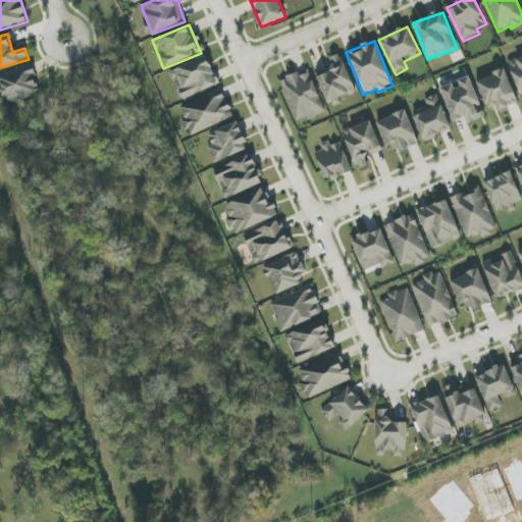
[(327,103),(356,92),(341,53),(328,58),(331,65),(315,72),(327,103)]
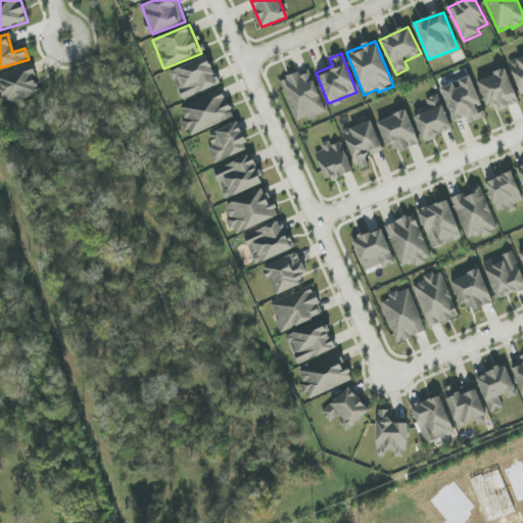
[(220,85),(207,56),(171,70),(183,99),(220,85)]
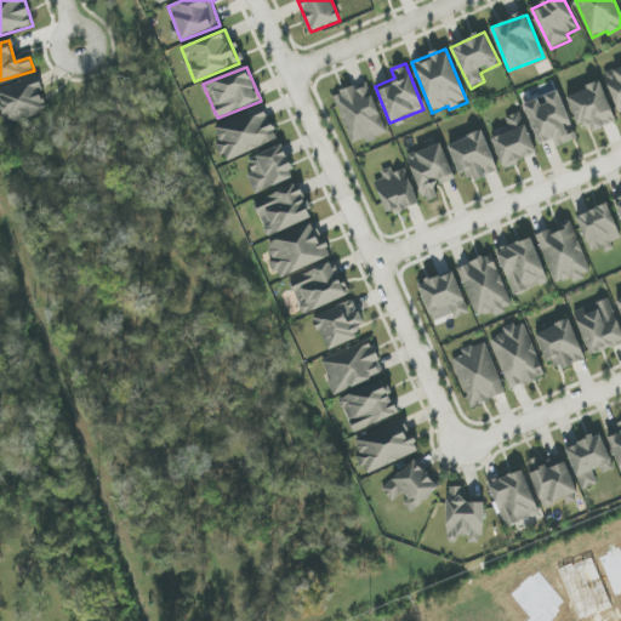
[(620,67),(604,73),(620,120),(620,67)]
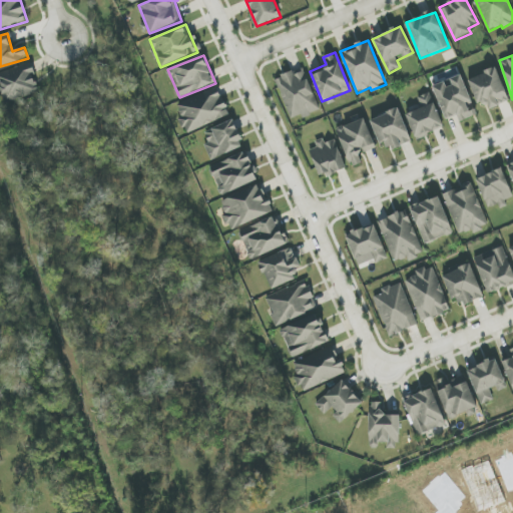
[(39,92),(32,73),(35,73),(31,62),(0,73),(0,89),(5,104),(39,92)]
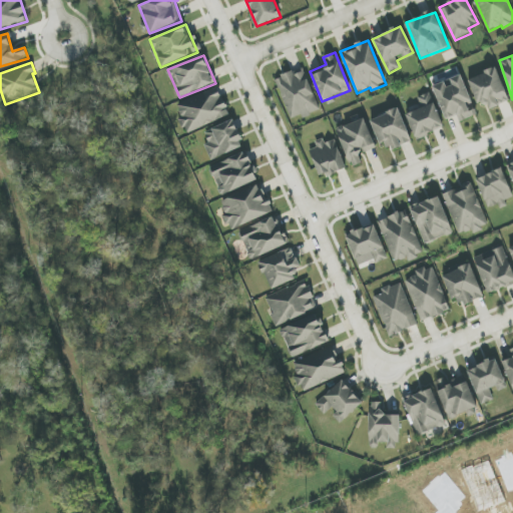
[(292,121),(320,110),(304,67),(276,78),(292,121)]
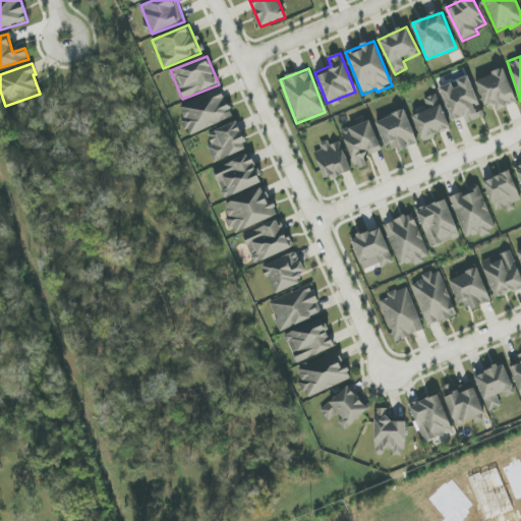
[(485,107),(495,104),(498,111),(517,103),(505,69),(475,80),(485,107)]
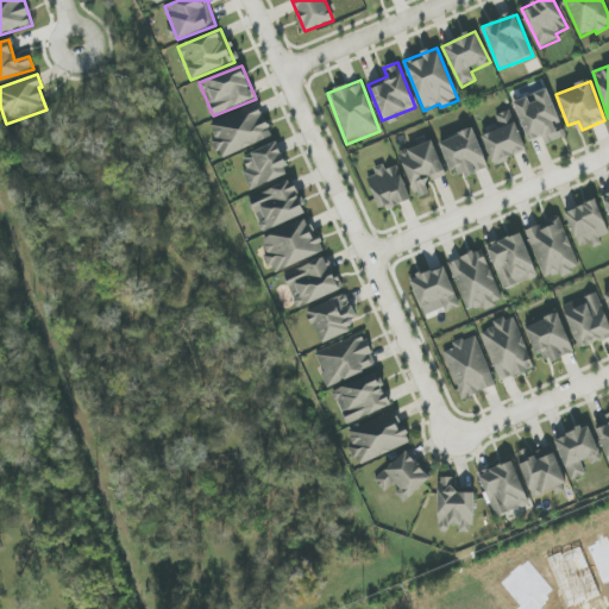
[(529,143),(542,137),(546,145),(564,138),(558,123),(560,121),(548,89),(514,102),(529,143)]
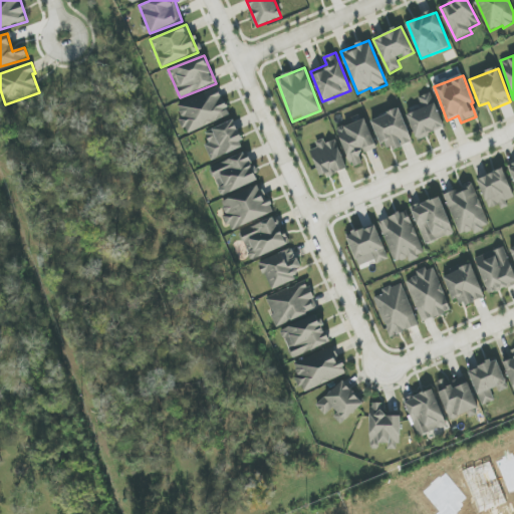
[(220,88),(177,103),(187,133),(230,117),(220,88)]
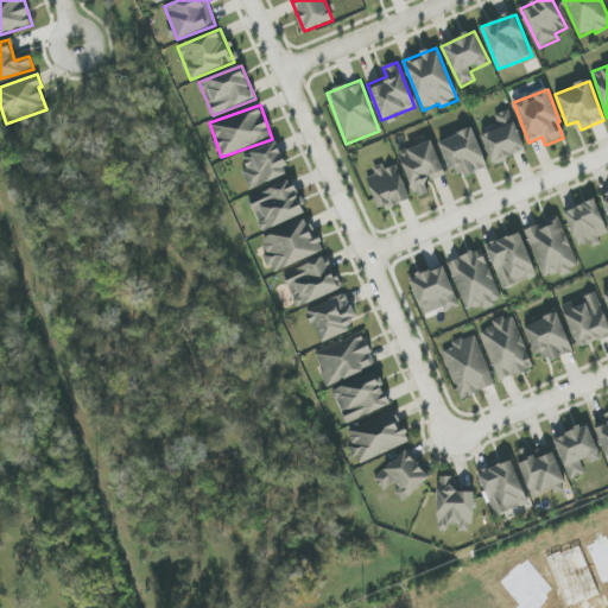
[(526,152),(511,109),(495,115),(500,128),(482,135),(493,165),(526,152)]
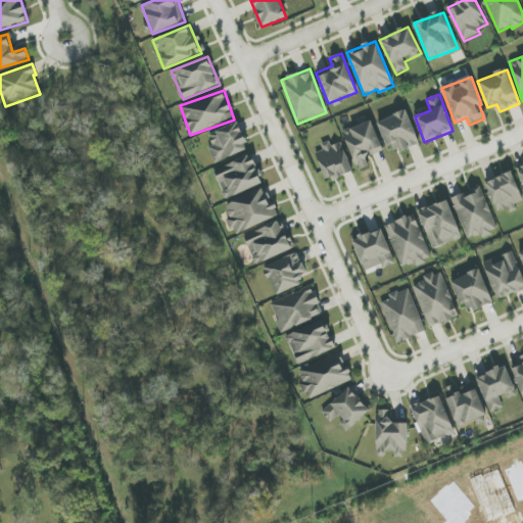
[(379,120),(389,154),(419,146),(409,111),(379,120)]
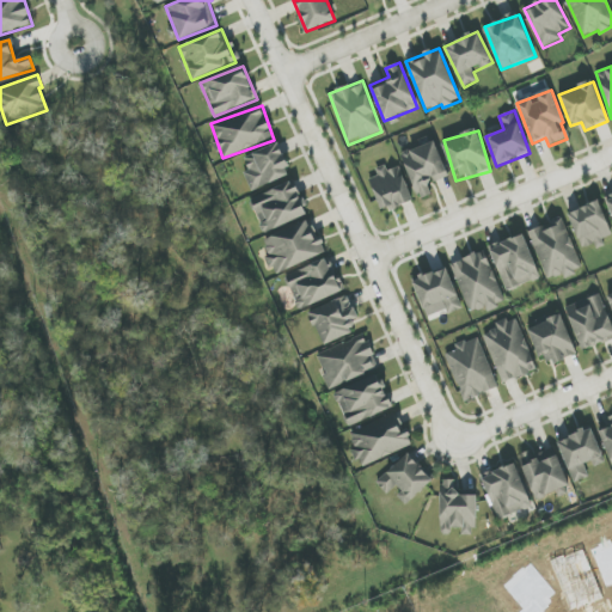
[(450,176),(434,141),(402,155),(421,200),(433,195),(428,185),(450,176)]
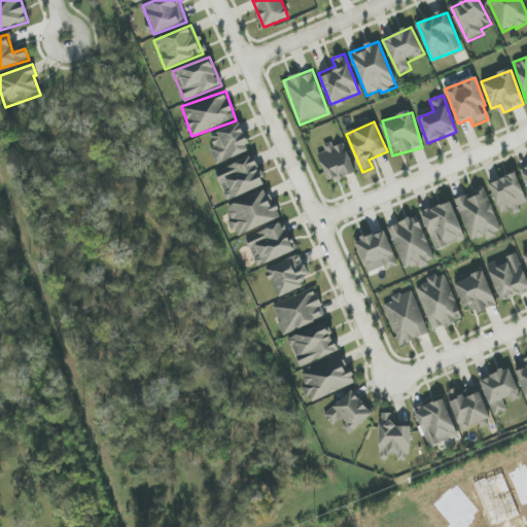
[(215,147),(210,149),(217,166),(251,150),(239,124),(210,137),(215,147)]
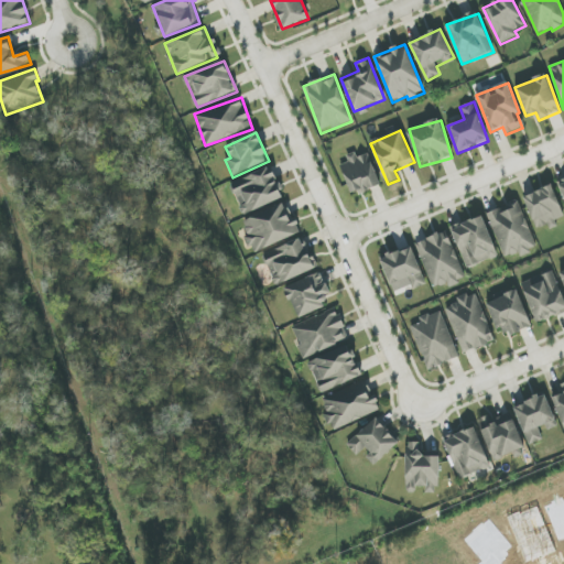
[(340,165),(353,196),(381,185),(368,153),(357,158),(355,152),(346,156),(349,162),(340,165)]
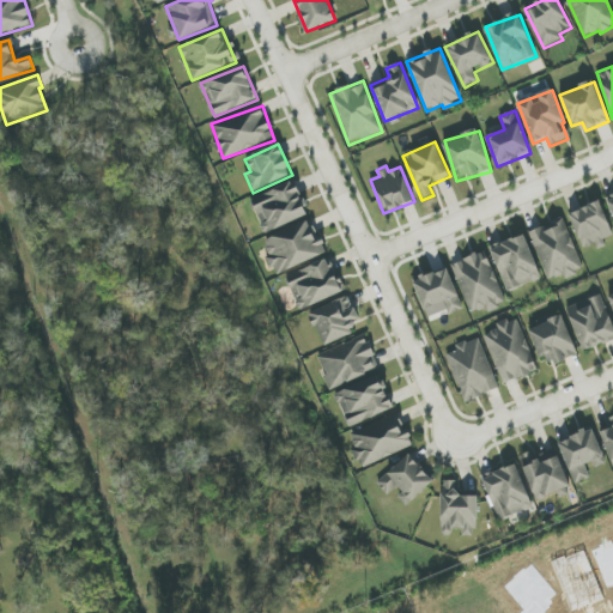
[(308,216),(293,182),(250,200),(265,234),(308,216)]
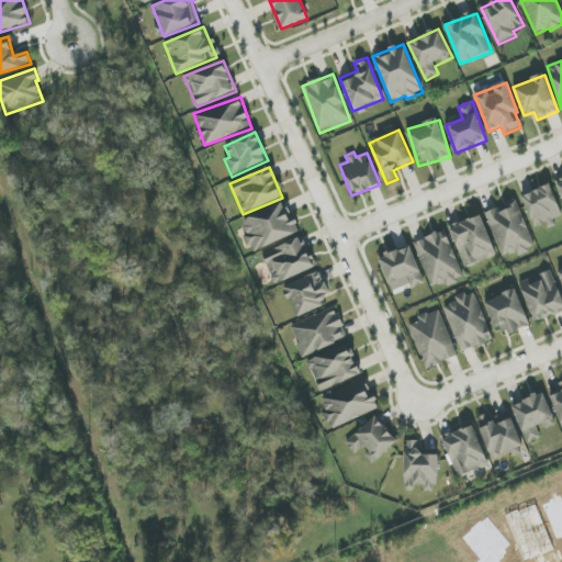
[(537,231),(555,223),(554,220),(561,216),(561,212),(549,184),(521,197),(537,231)]
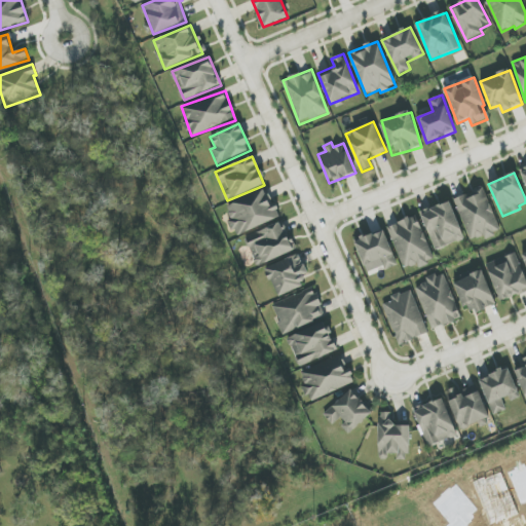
[(472,240),(485,235),(486,238),(500,232),(483,188),(455,198),(472,240)]
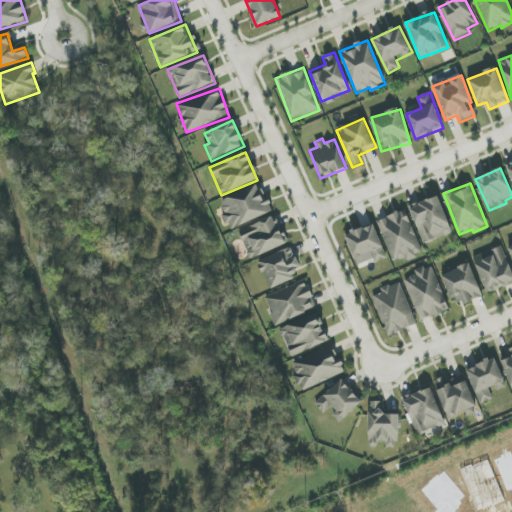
[(220,200),(231,229),(274,213),(268,198),(264,199),(259,185),(220,200)]
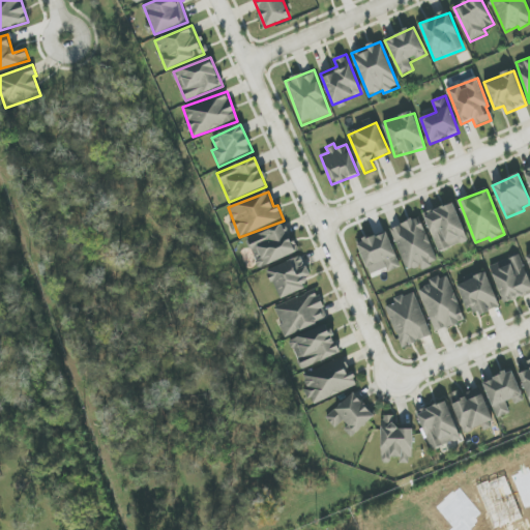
[(468,241),(453,203),(424,214),(439,253),(468,241)]
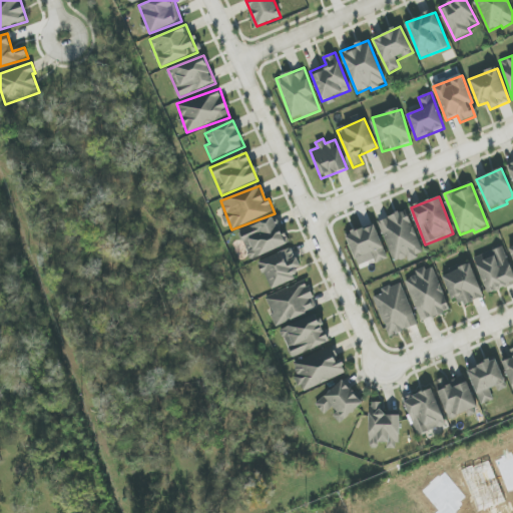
[(378,222),(396,263),(408,258),(409,261),(425,253),(406,210),(378,222)]
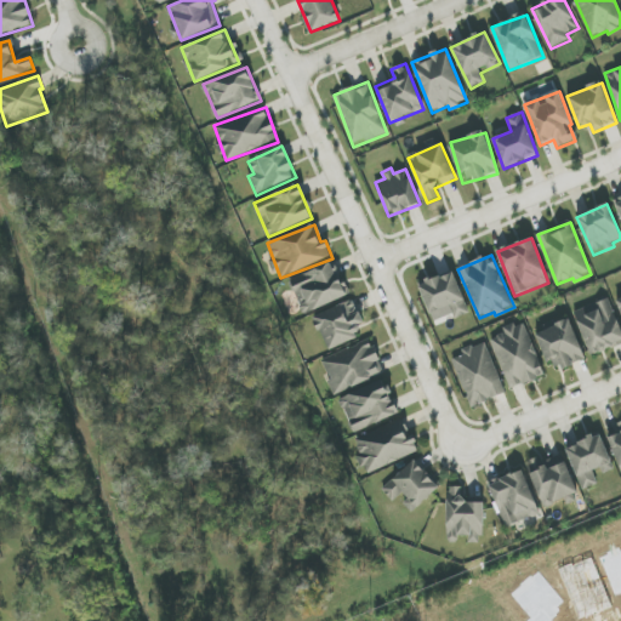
[(290,279),(302,313),(347,298),(334,263),(290,279)]
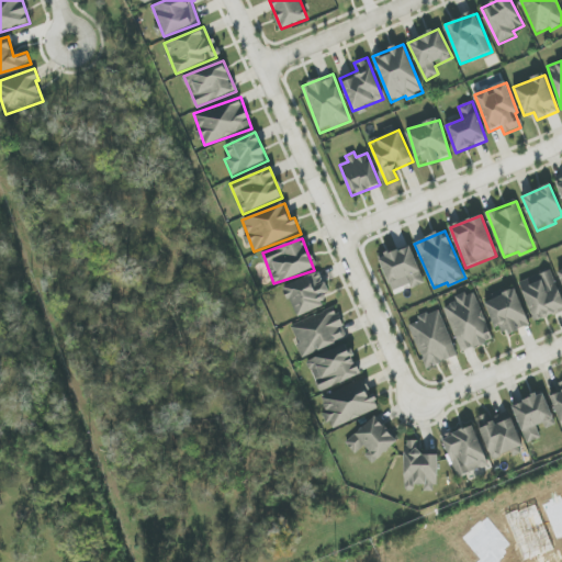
[(379,258),(392,291),(409,284),(412,289),(425,283),(409,246),(379,258)]
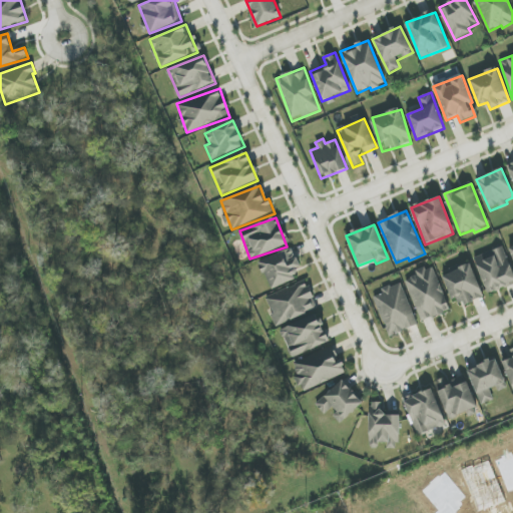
[(512,283),(512,272),(502,246),(474,259),(488,294),(512,283)]
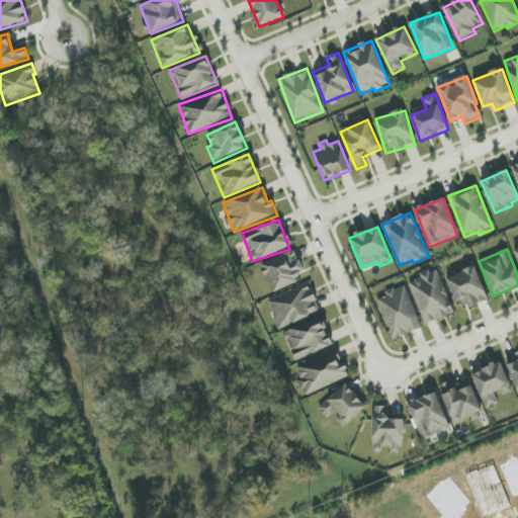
[(300,260),(294,262),(291,252),(262,263),(273,292),(300,282),(297,272),(304,270),(300,260)]
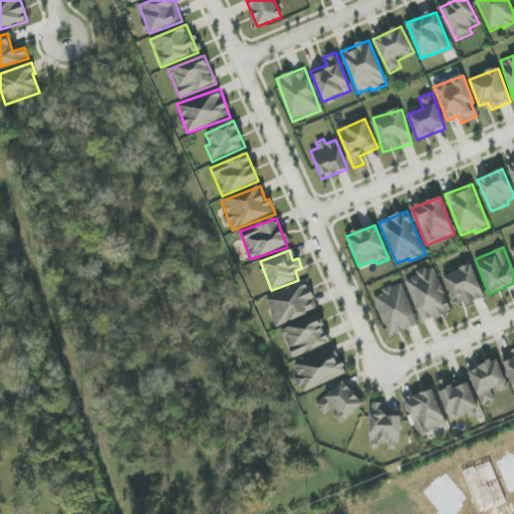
[(453,301),(460,298),(464,306),(485,298),(472,264),(444,276),(453,301)]
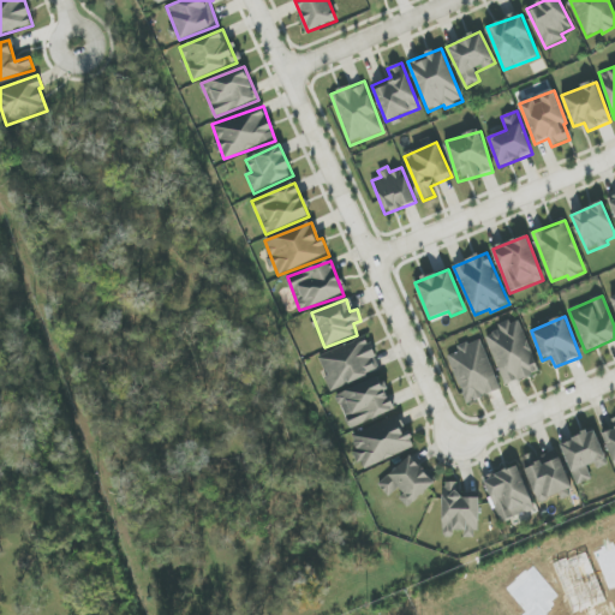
[(484,334),(507,386),(541,371),(518,320),(484,334)]
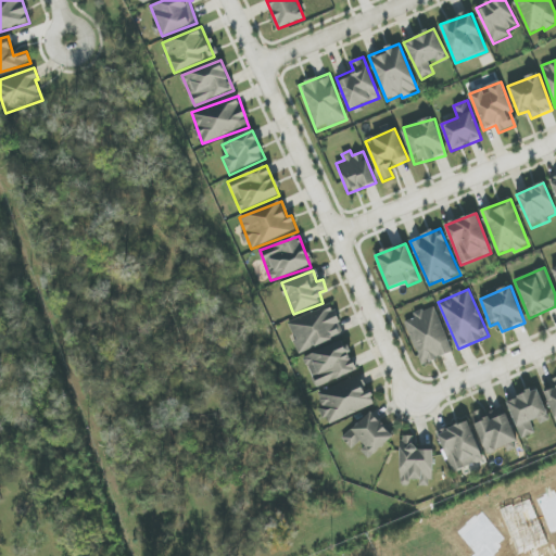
[(344,336),(332,304),(288,321),(299,353),(344,336)]
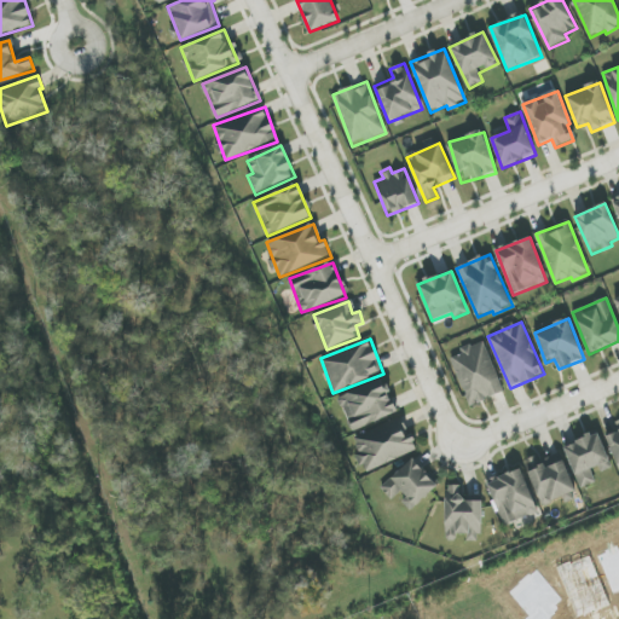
[(505,392),(482,341),(462,350),(463,353),(450,359),(470,406),(505,392)]
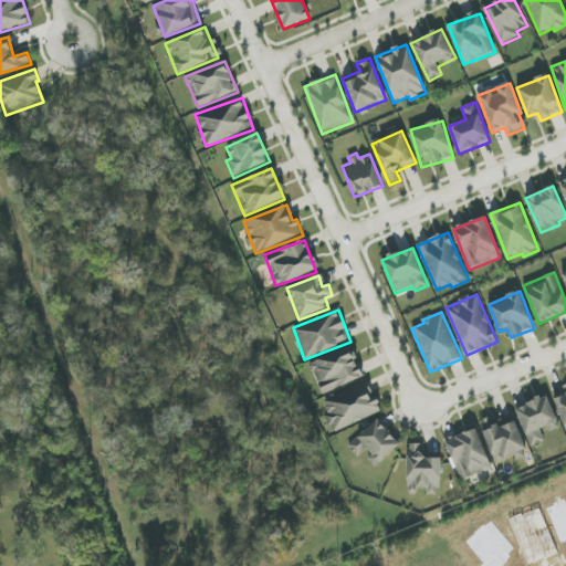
[(322,394),(364,378),(352,347),(310,363),(322,394)]
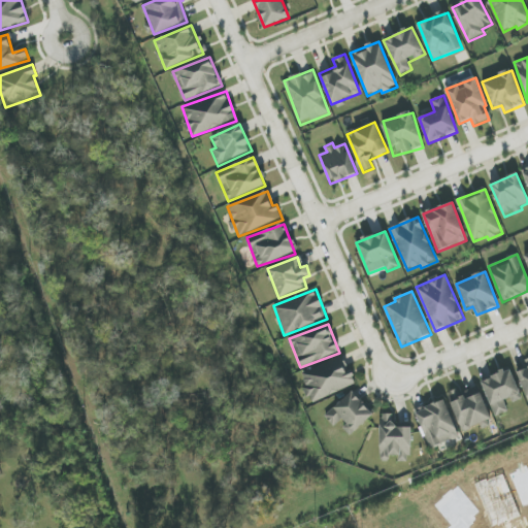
[(312,403),(356,385),(343,356),(300,374),(312,403)]
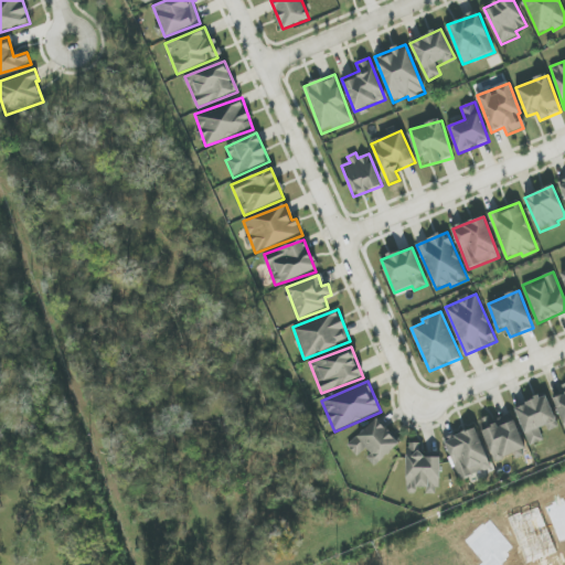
[(564,393),(554,397),(564,427),(564,383),(564,384),(564,393)]
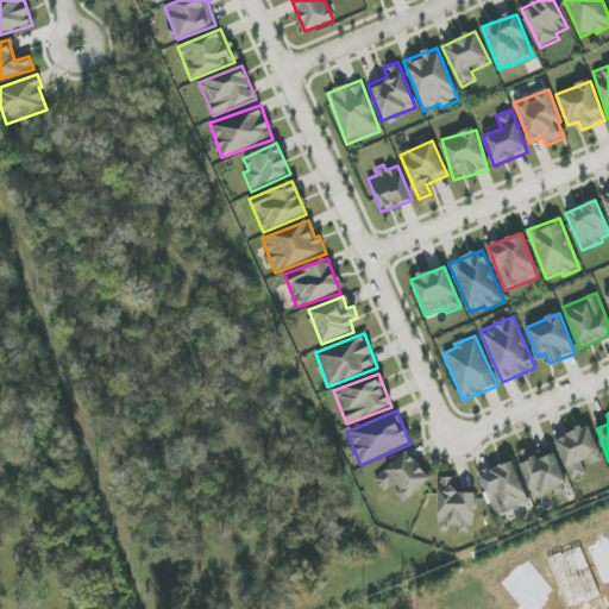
[(603,460),(589,426),(556,439),(572,481),(589,473),(586,468),(603,460)]
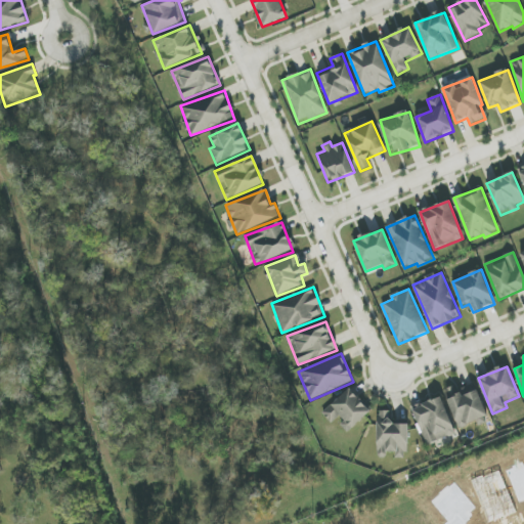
[(450,388),(443,391),(460,429),(488,416),(475,384),(453,393),(450,388)]
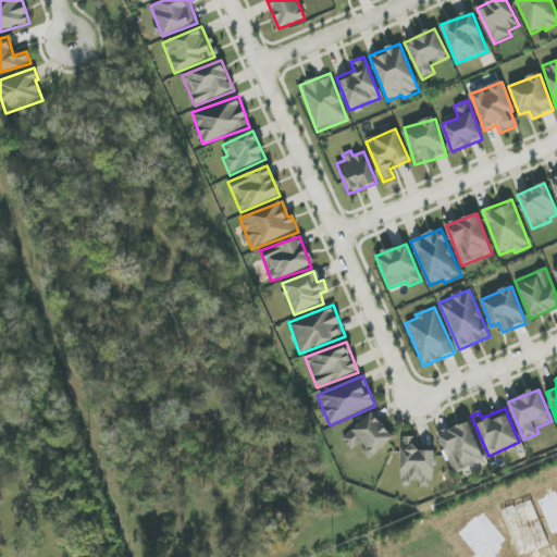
[(343,440),(354,450),(359,445),(371,458),(394,437),(371,412),(343,440)]
